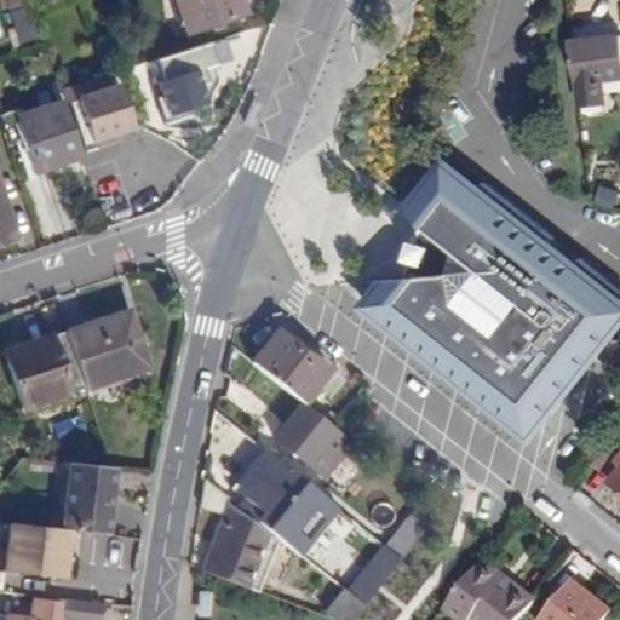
[(242,0),(177,0),(189,33),(246,13),(242,0)]
